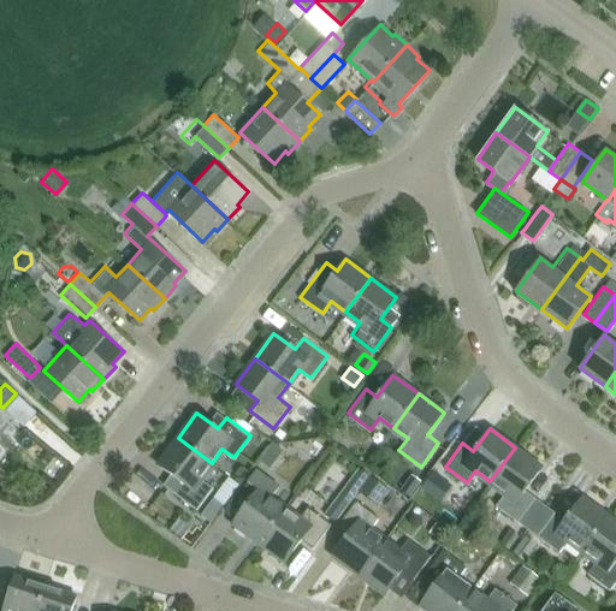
[(201,478),(212,463),(178,438),(159,463),(181,480),(172,491),(196,509),(213,486),(201,478)]
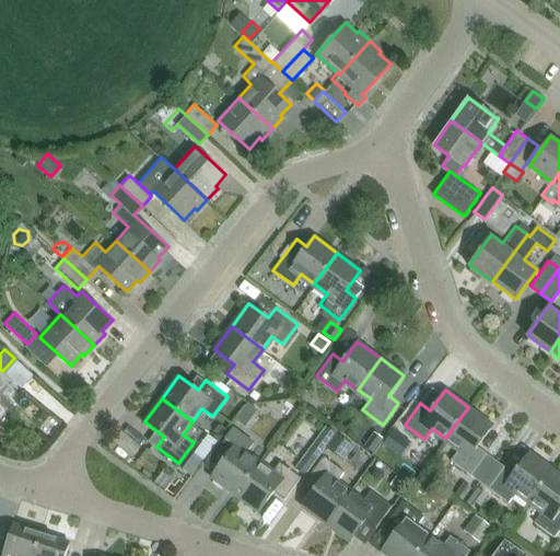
[(245,425),(257,407),(247,401),(235,417),(245,425)]
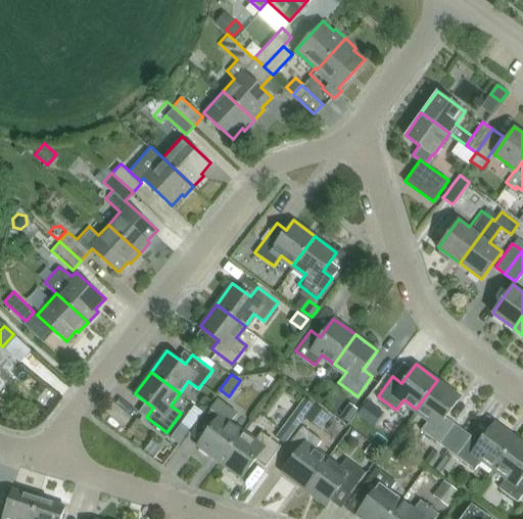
[(447,449),(463,428),(445,415),(459,396),(437,380),(416,409),(428,418),(421,428),(447,449)]
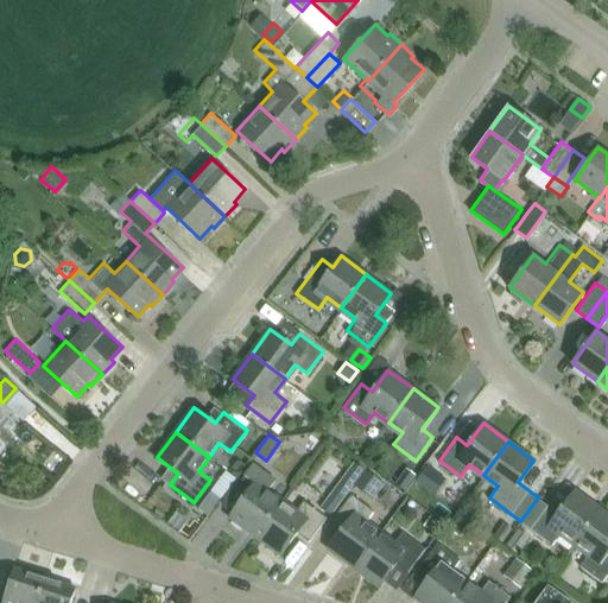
[(354,458),(342,474),(354,483),(366,467),(354,458)]
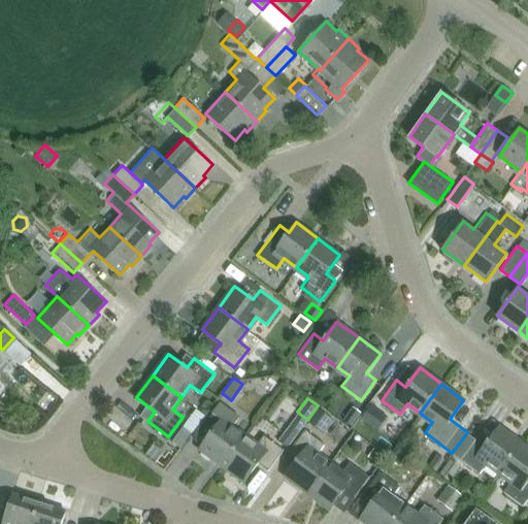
[(222,463),(243,434),(231,425),(239,415),(220,401),(205,422),(215,428),(200,448),(222,463)]
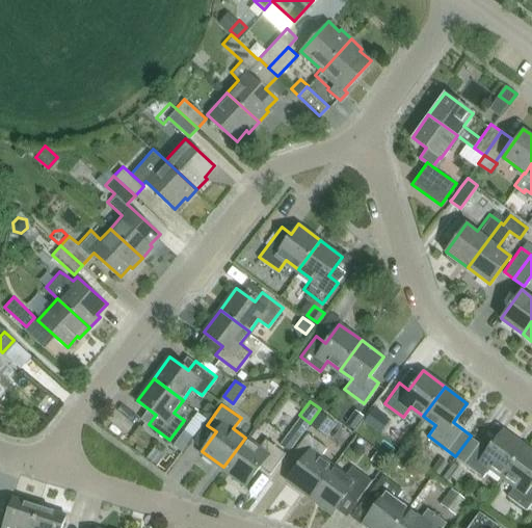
[(390,418),(373,405),(364,419),(380,431),(390,418)]
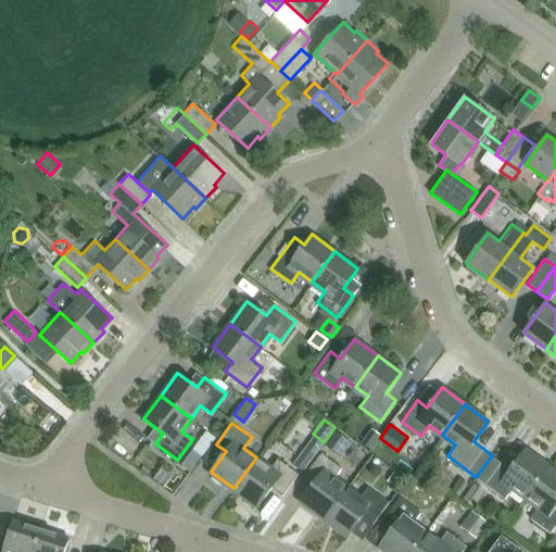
[(371,426),(361,441),(370,447),(380,433),(371,426)]
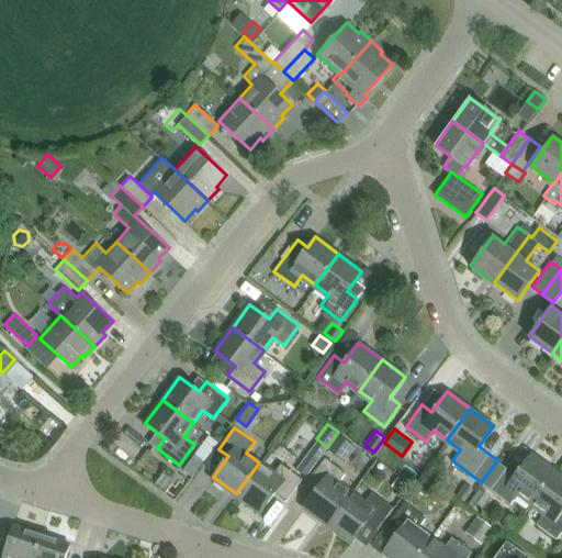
[(356,445),(338,432),(327,447),(344,460),(356,445)]
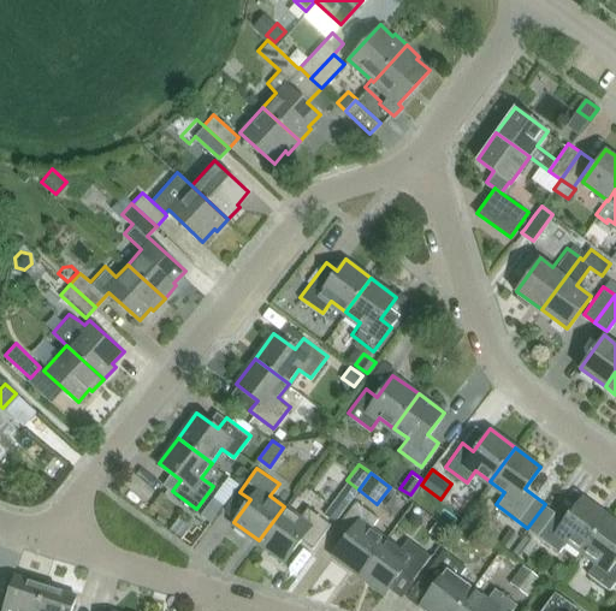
[(214,496),(201,514),(211,521),(224,503),(214,496)]
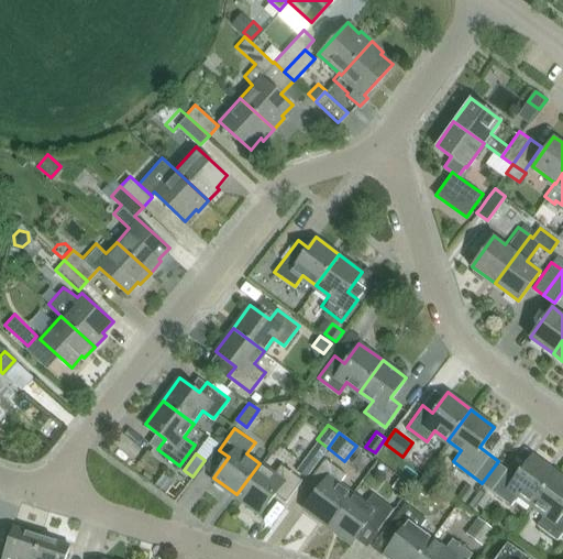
[(306,477),(317,462),(307,453),(296,468),(306,477)]
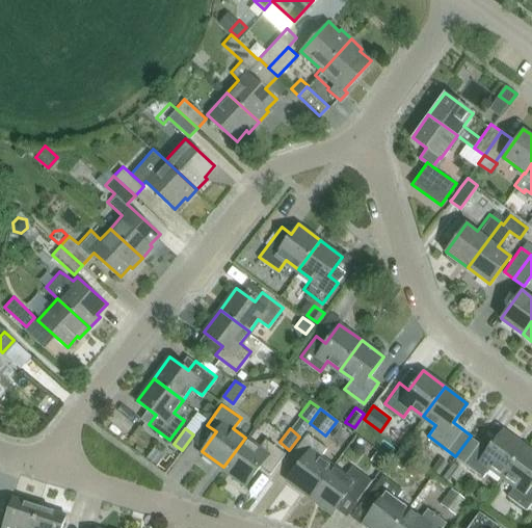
[(479,441),(471,436),(455,456),(483,476),(490,466),(503,475),(525,446),(502,429),(494,442),(484,434),(479,441)]
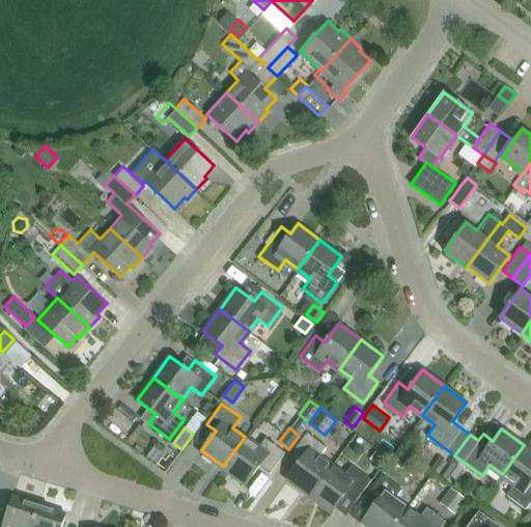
[(310,494),(331,465),(318,455),(327,445),(307,431),(291,451),(302,459),(287,477),(310,494)]
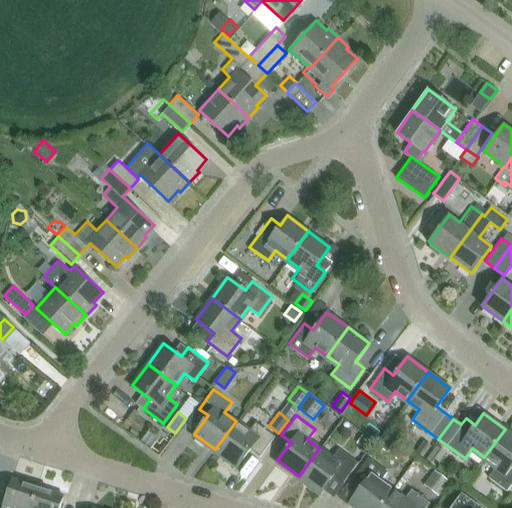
[(260,454),(275,434),(255,420),(248,430),(236,421),(215,449),(237,465),(250,447),(260,454)]
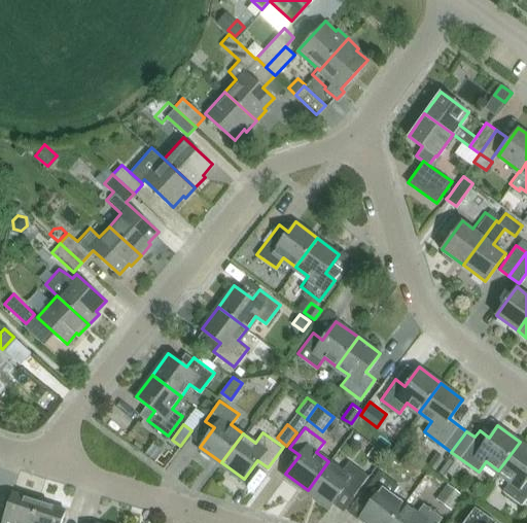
[(526,447),(520,442),(498,471),(511,479),(502,489),(522,503),(526,495),(526,447)]
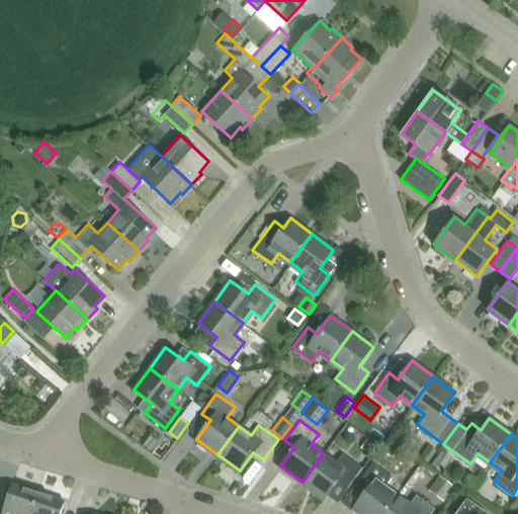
[(378,444),(367,436),(360,446),(371,453),(378,444)]
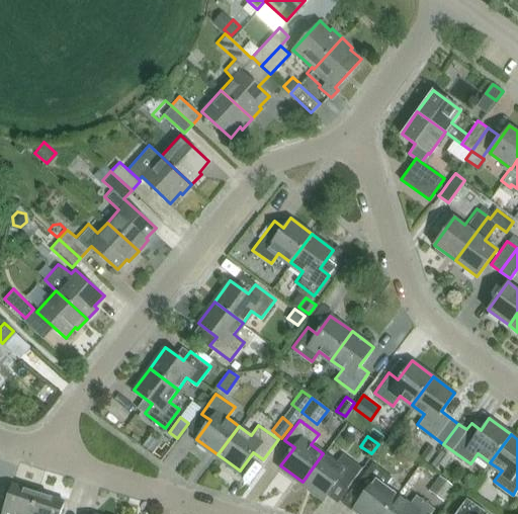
[(390,437),(381,448),(389,454),(398,443),(390,437)]
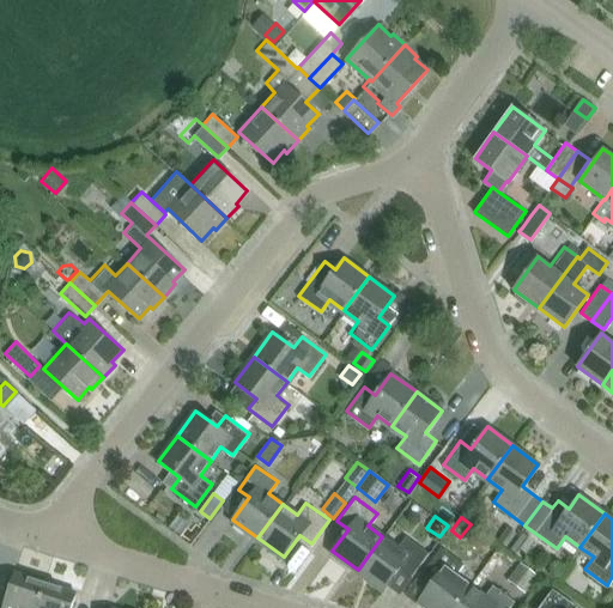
[(498,539),(508,545),(517,532),(508,524),(498,539)]
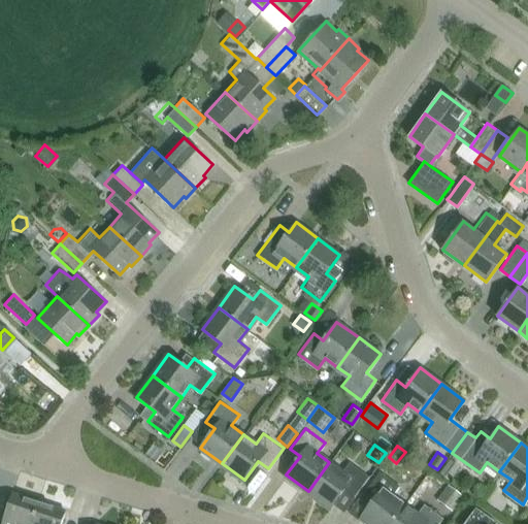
[(439,472),(449,479),(459,464),(450,458),(439,472)]
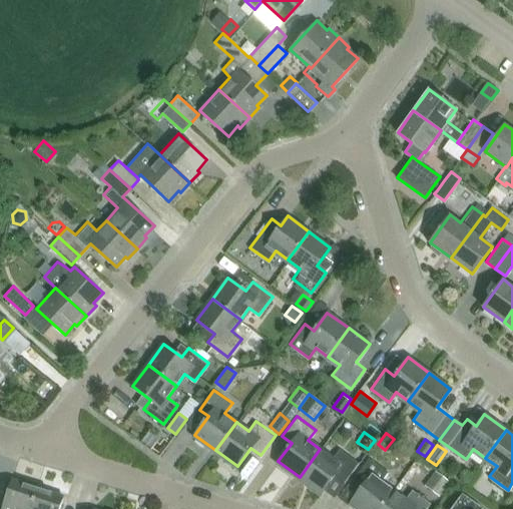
[(344,482),(359,462),(340,448),(332,458),(320,449),(300,477),(321,493),(334,474),(344,482)]
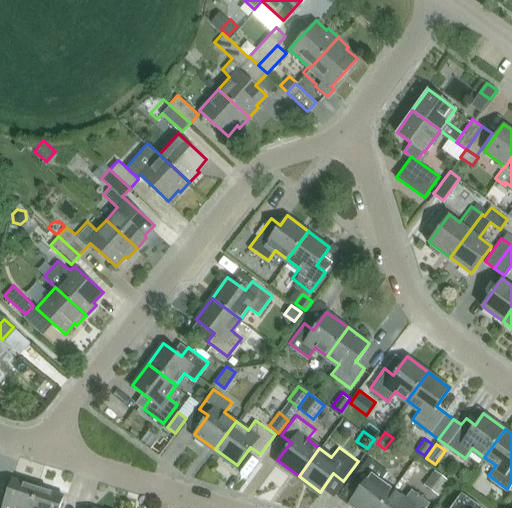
[(359,507),(377,507),(392,489),(380,480),(387,470),(368,456),(349,482),(359,489),(350,501),(359,507)]
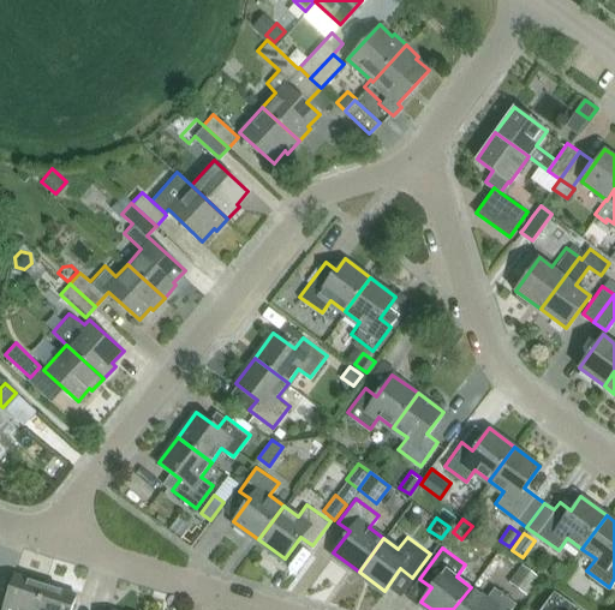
[(537,575),(520,562),(507,580),(524,593),(537,575)]
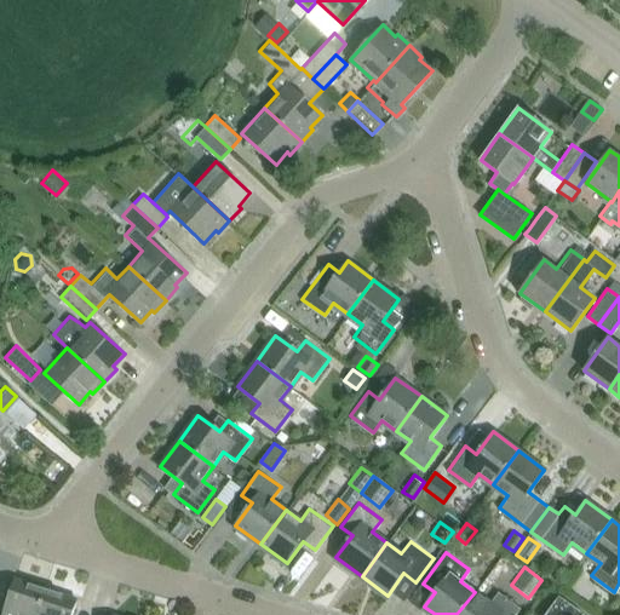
[(36,614),(46,587),(15,578),(3,614),(36,614)]
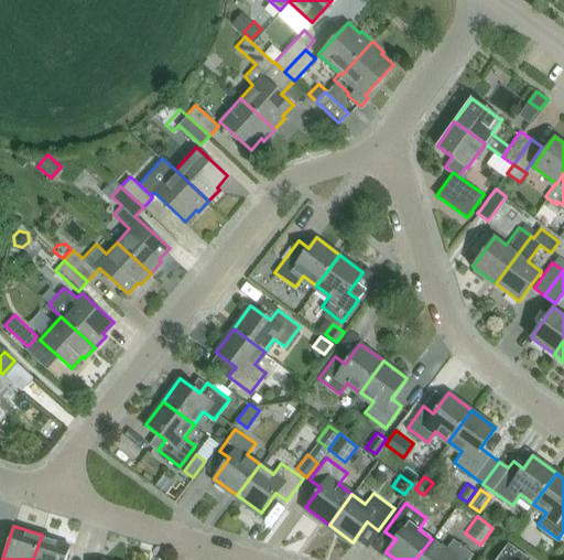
[(64,559),(69,545),(42,535),(33,559),(64,559)]
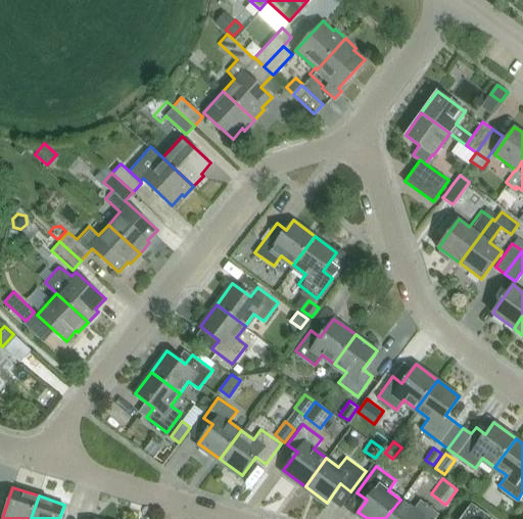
[(433,518),(439,512),(420,498),(413,508),(400,500),(385,518),(433,518)]
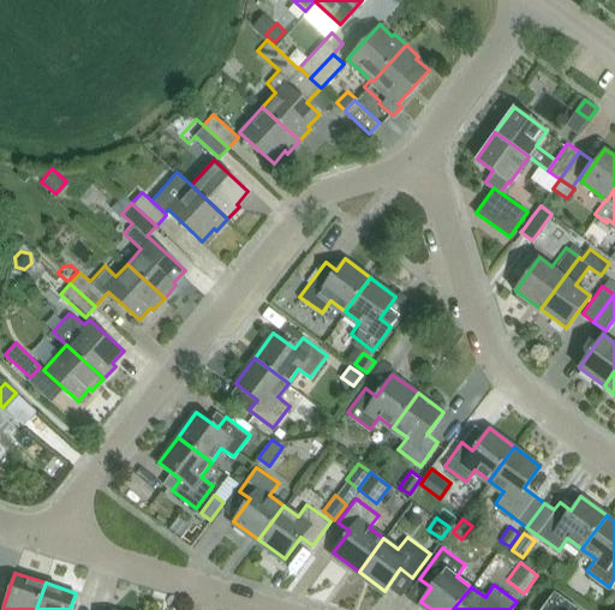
[(575,609),(578,608),(554,590),(539,609),(575,609)]
